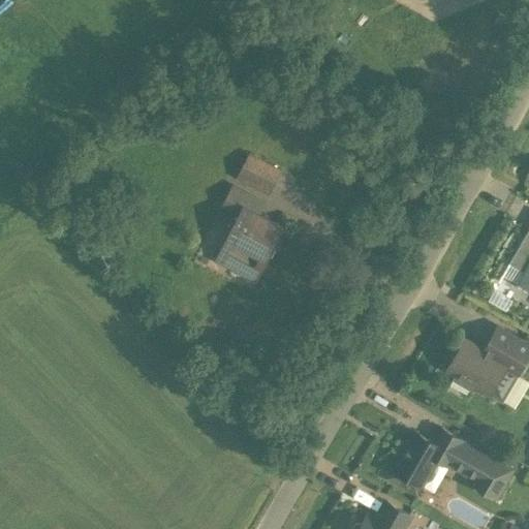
[(236,176),(269,193),(282,168),(249,151),(236,176)]
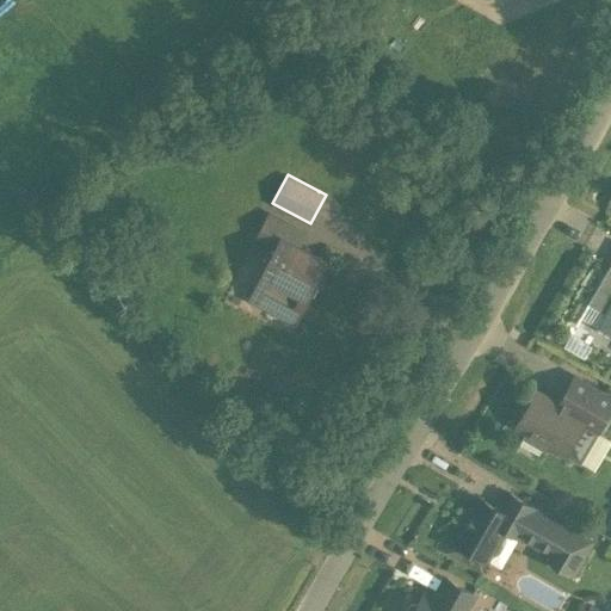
[(251,297),(295,321),(327,260),(289,240),(295,227),(270,214),(257,238),(277,247),(251,297)]
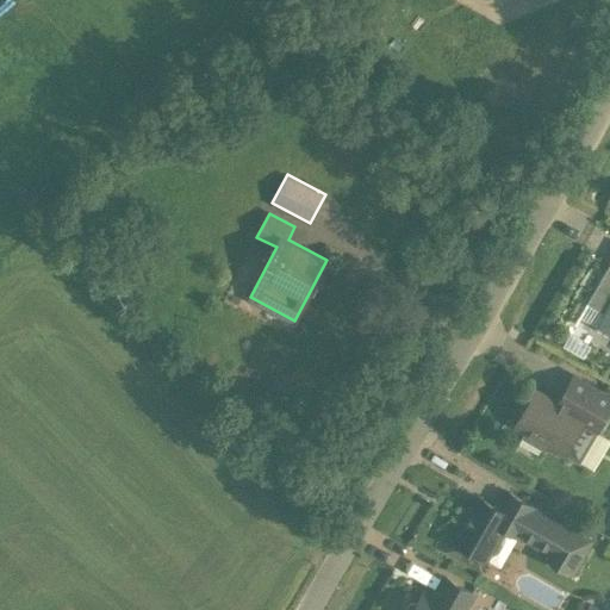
[(603,312),(595,327),(609,335),(609,263),(587,303),(603,312)]
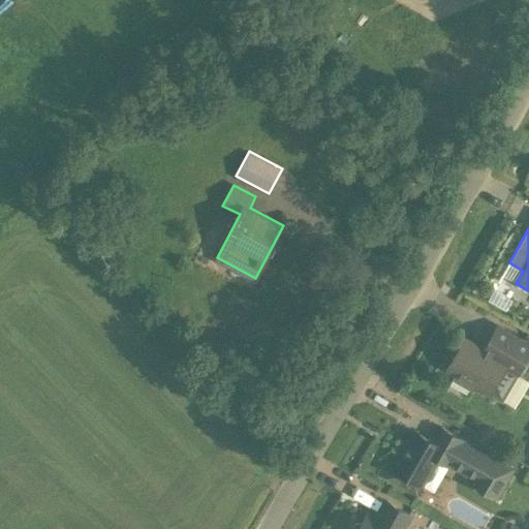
[(456,374),(453,379),(469,389),(472,383),(490,394),(505,367),(518,374),(528,354),(528,343),(523,341),(517,351),(499,341),(491,354),(465,339),(446,369),(456,374)]
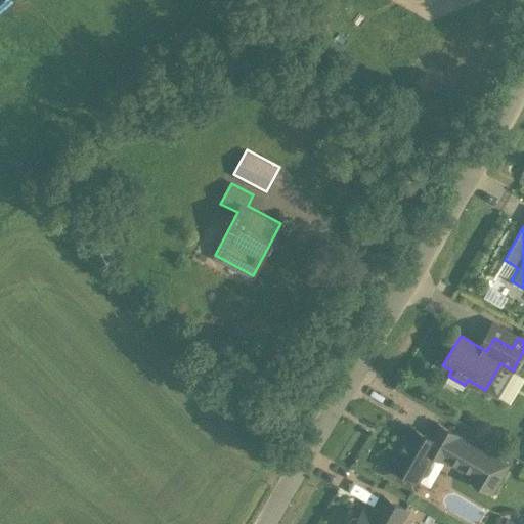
[(385,473),(412,488),(433,453),(470,475),(468,479),(491,493),(509,465),(436,423),(428,437),(411,427),(385,473)]
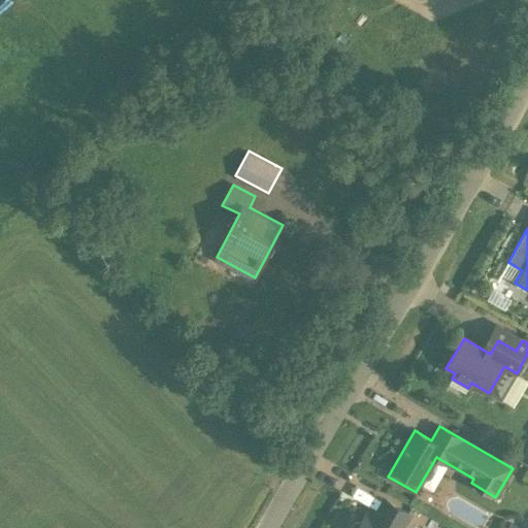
[(358,521),(354,523),(352,526),(352,527),(402,527),(410,514),(386,499),(374,519),(366,515),(362,522),(358,521)]
